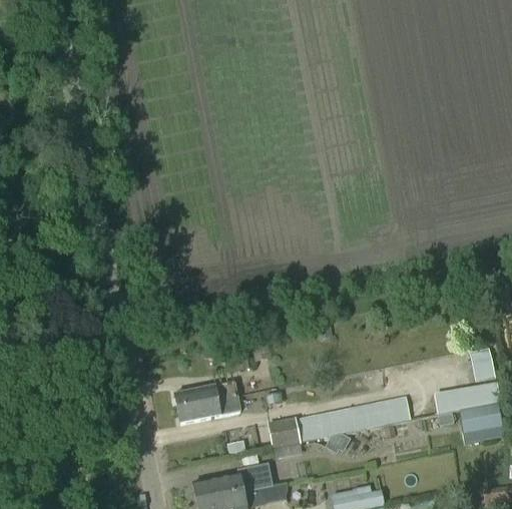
[(331,324),(320,326),(322,337),(333,335),(331,324)]
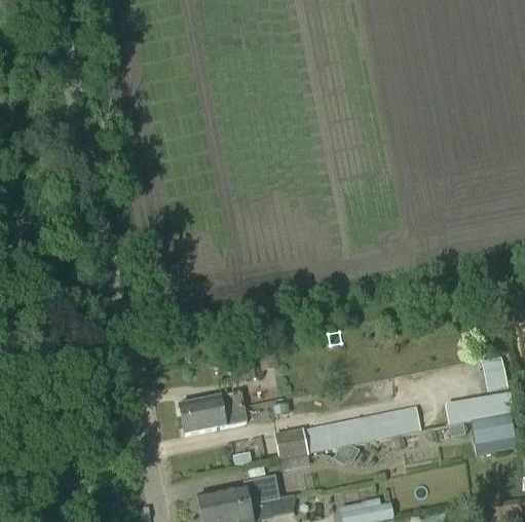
[(231,352),(233,361),(237,380),(257,375),(252,347),(231,352)]
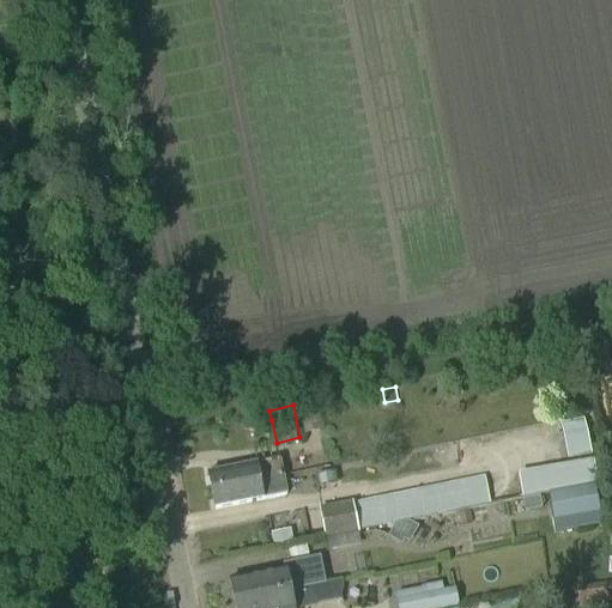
[(559,417),(568,448),(592,443),(586,411),(559,417)]
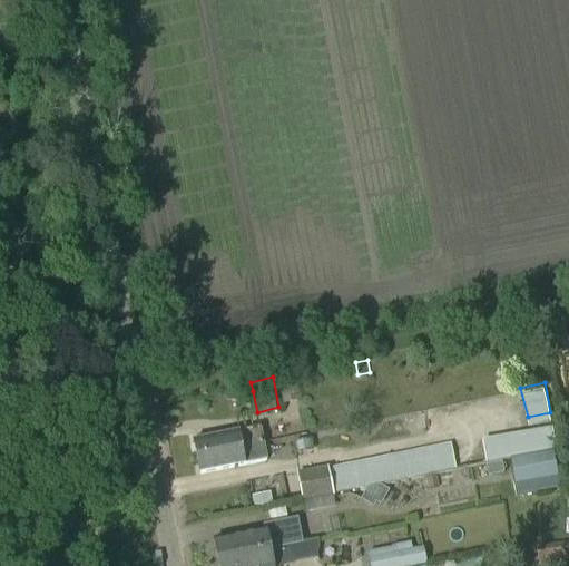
[(198,454),(266,440),(262,422),(195,436),(198,454)]
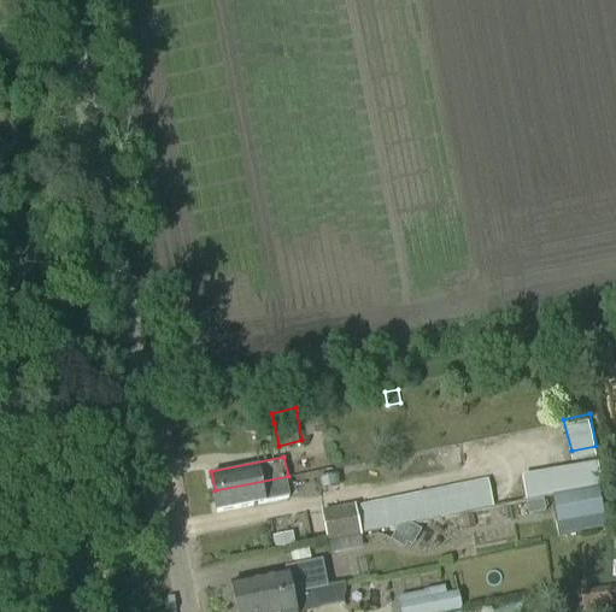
[(288,476),(215,490),(218,507),(292,493),(288,476)]
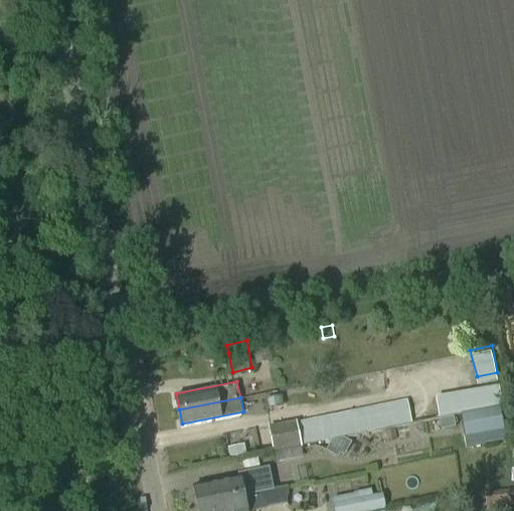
[(298,419),(303,442),(413,419),(408,397),(298,419)]
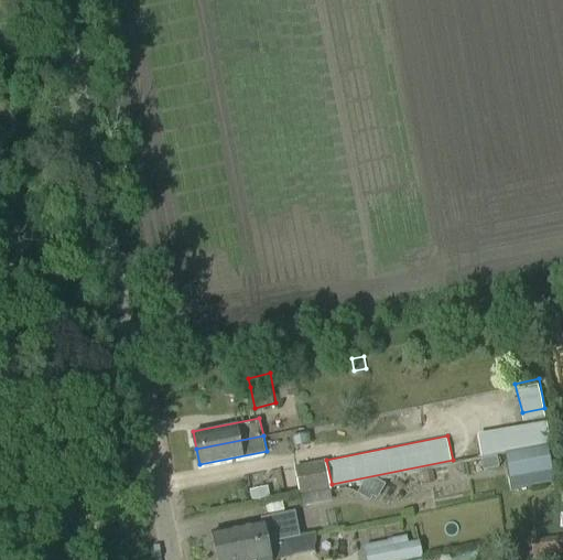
[(554,481),(548,445),(505,453),(511,488),(554,481)]
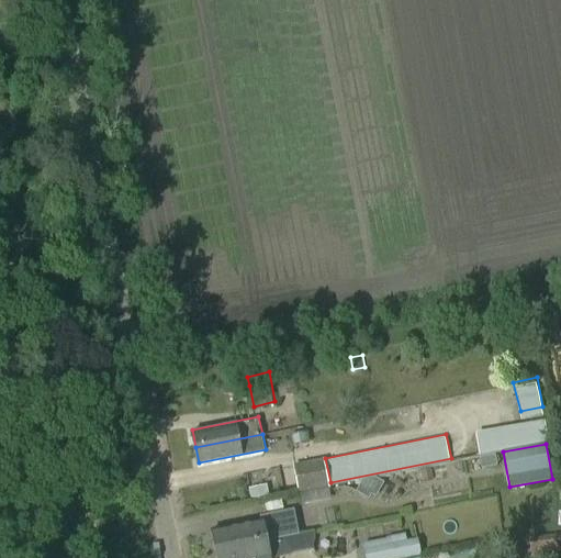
[(496,453),(481,455),(482,466),(498,462),(496,453)]
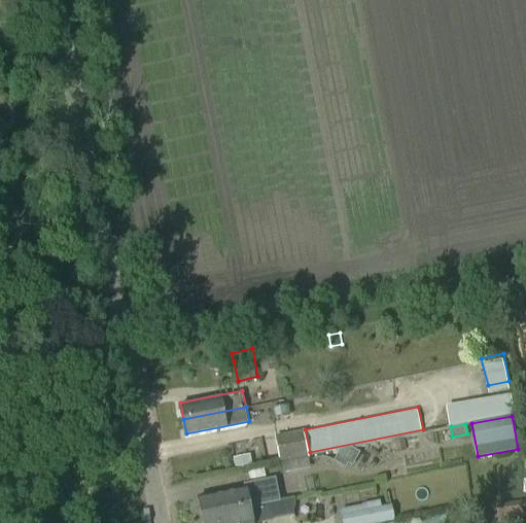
[(310,454),(310,452),(305,429),(304,425),(275,431),(280,459),(310,454)]
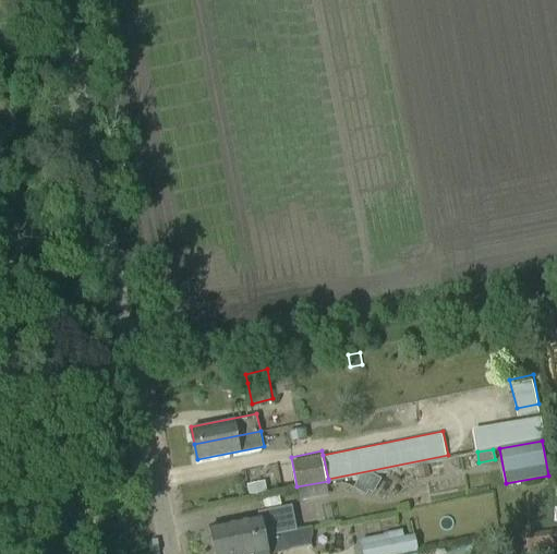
[(428,461),(419,462),(421,474),(431,473),(428,461)]
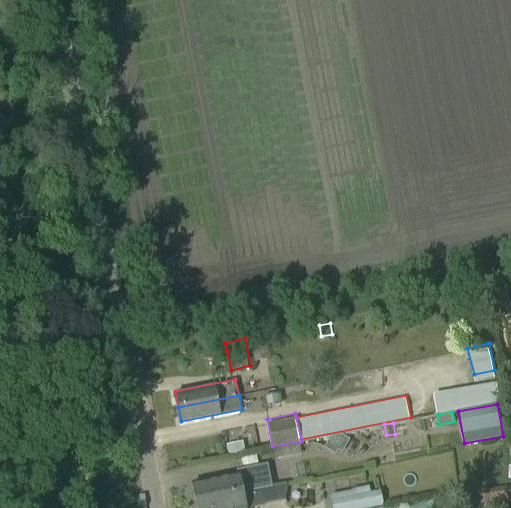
[(243,438),(228,441),(231,452),(245,448),(243,438)]
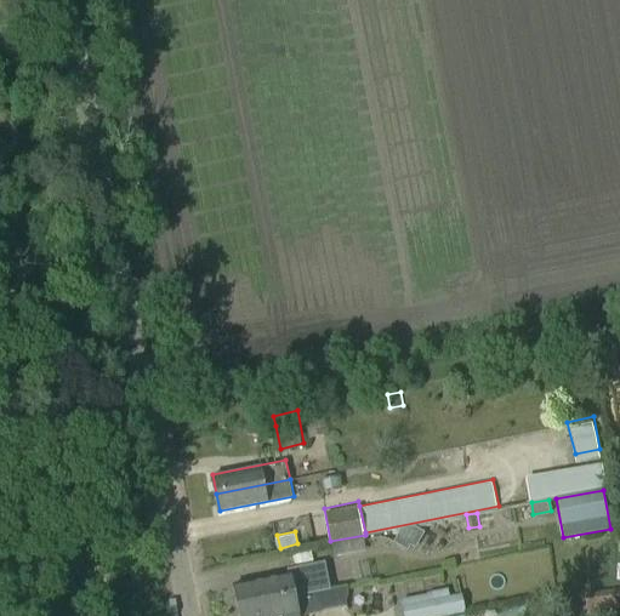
[(296,594),(330,586),(325,560),(289,566),(290,571),(233,582),(238,605),(296,594)]
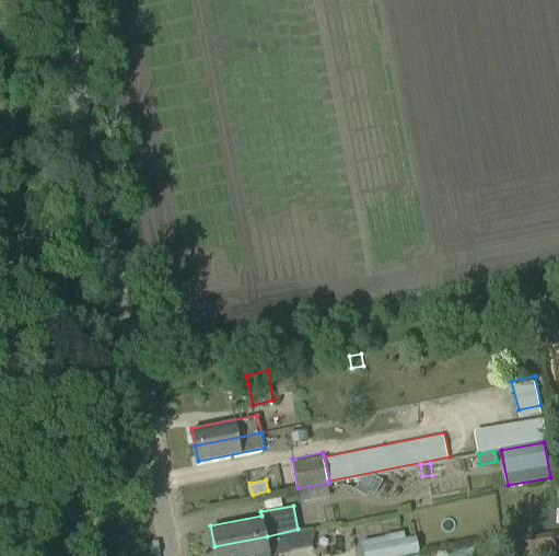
[(271,555),(270,551),(313,543),(315,533),(333,530),(330,522),(306,528),(298,529),(267,536),(214,546),(216,555),(271,555)]
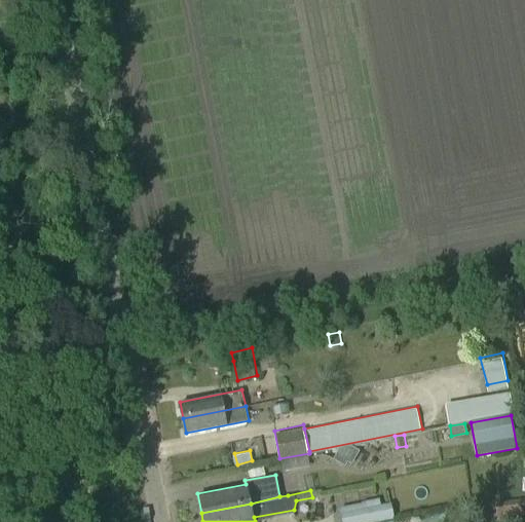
[(391,505),(341,514),(342,521),(373,521),(395,518),(391,505)]
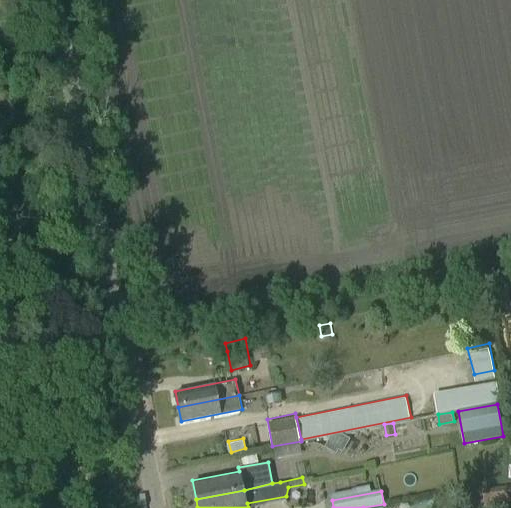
[(484,507),(507,507),(504,494),(482,498),(484,507)]
